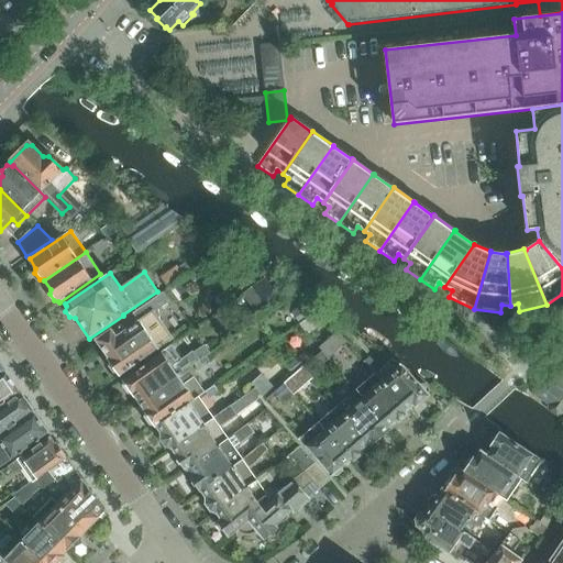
[(253,287),(269,309),(280,301),(264,278),(253,287)]
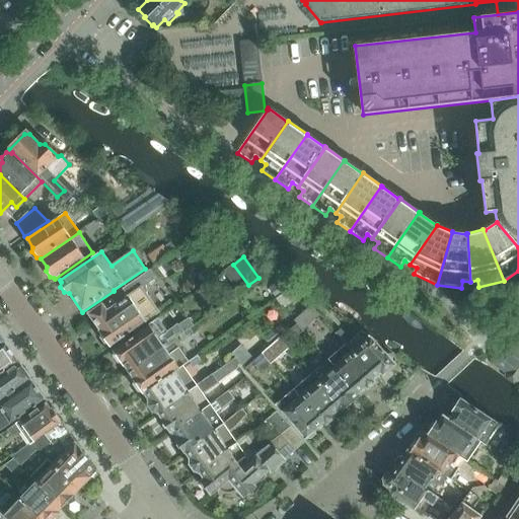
[(102,303),(88,313),(100,329),(99,330),(101,332),(100,338),(104,344),(110,345),(112,347),(156,315),(138,289),(107,310),(102,303)]
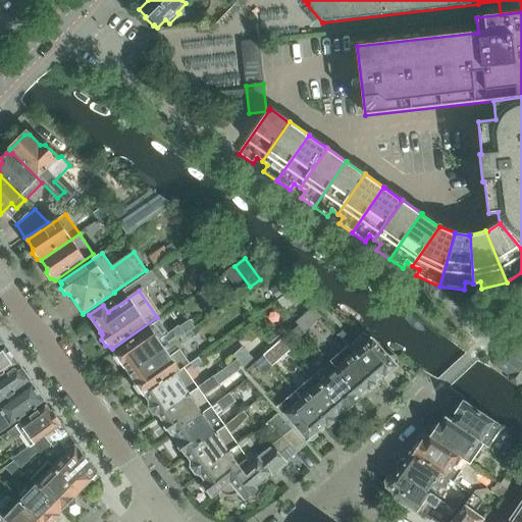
[(313,309),(296,323),(299,326),(304,332),(321,318),(313,309)]
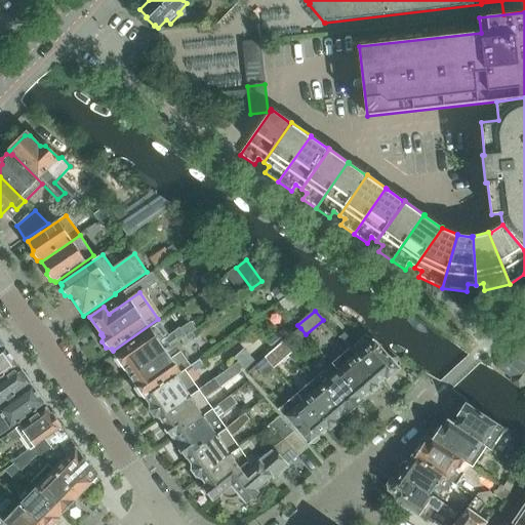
[(174,345),(159,323),(115,355),(115,356),(115,361),(119,367),(124,368),(130,376),(174,345)]
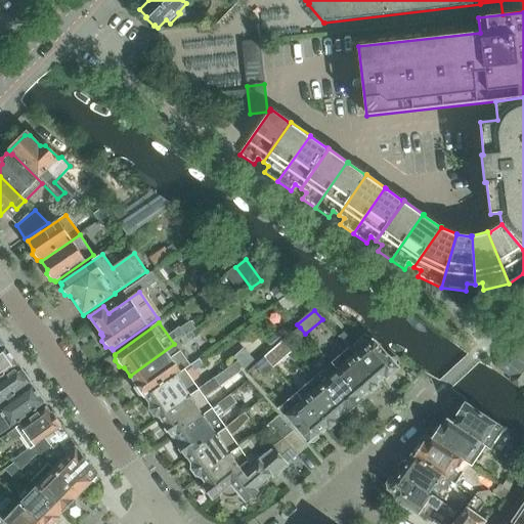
[(366,336),(350,349),(379,384),(385,378),(387,381),(400,369),(400,364),(396,358),(390,357),(378,342),(366,336)]
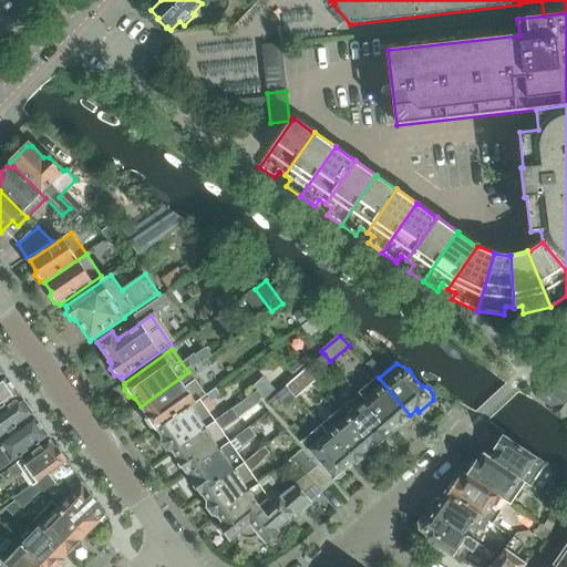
[(206,395),(188,372),(141,406),(147,415),(146,421),(152,428),(157,429),(157,430),(199,400),(206,395)]
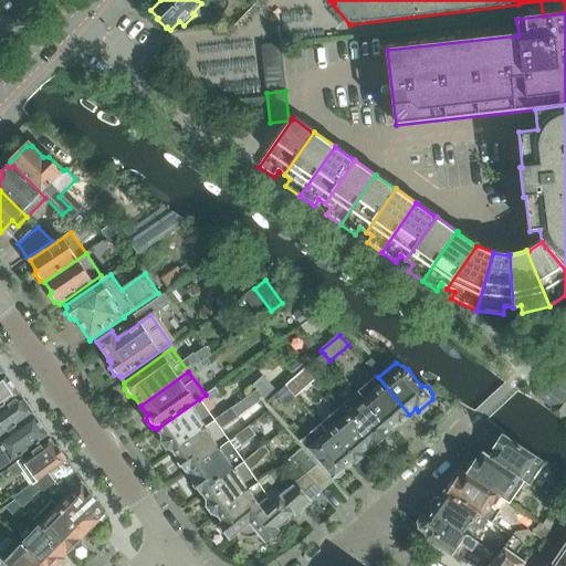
[(7,374),(0,378),(0,409),(21,395),(7,374)]
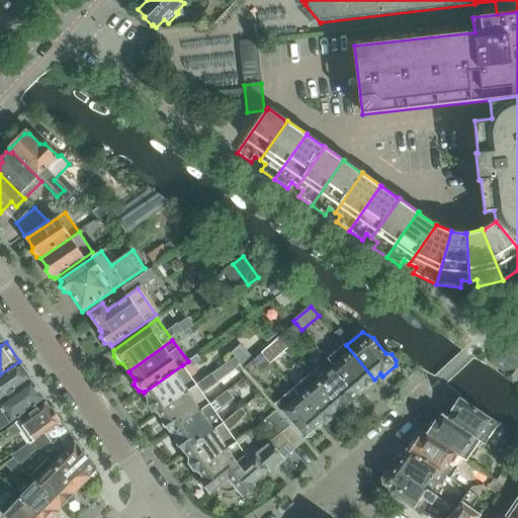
[(346,345),(328,360),(357,394),(365,386),(367,390),(375,382),(372,380),(374,379),(346,345)]
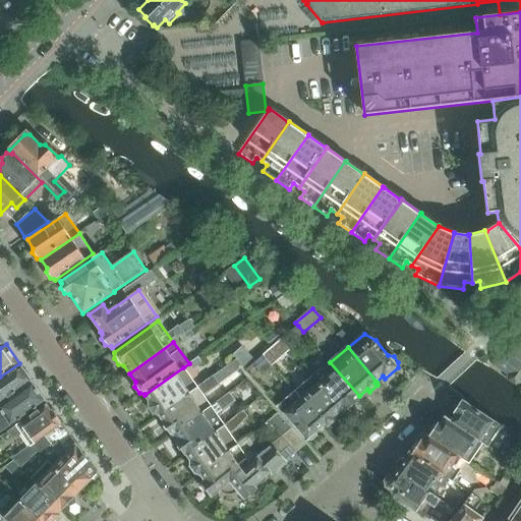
[(520,364),(503,351),(494,363),(510,377),(510,382),(513,385),(518,383),(520,379),(520,364)]
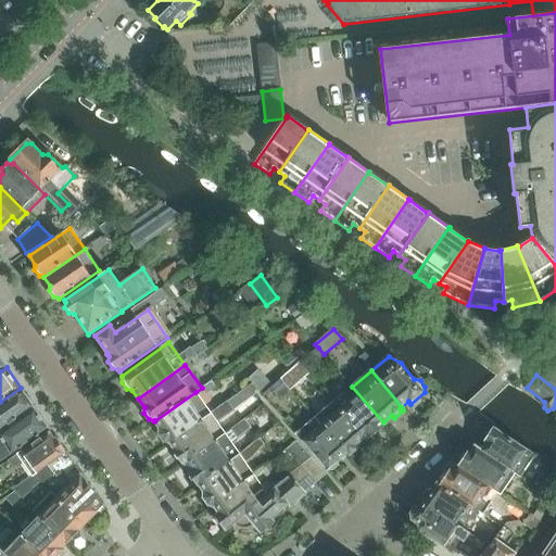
[(386,426),(383,422),(352,387),(333,402),(364,439),(367,441),(386,426)]
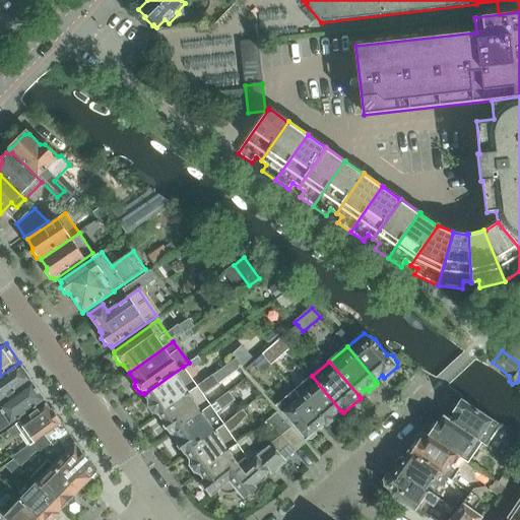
[(0,376),(0,403),(31,381),(19,363),(0,376)]
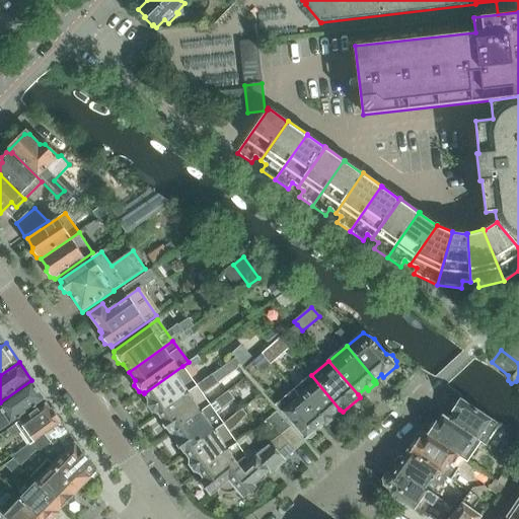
[(182,366),(144,393),(149,399),(148,405),(153,412),(157,413),(197,385),(182,366)]
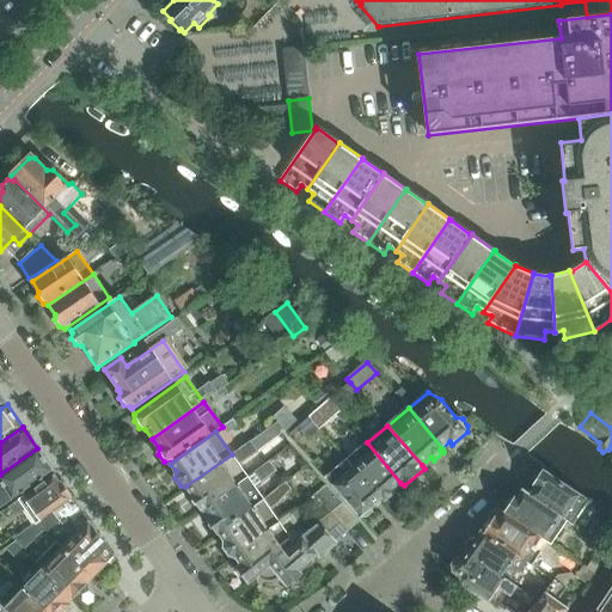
[(347,460),(381,501),(383,500),(385,502),(395,494),(391,490),(401,483),(367,442),(347,460)]
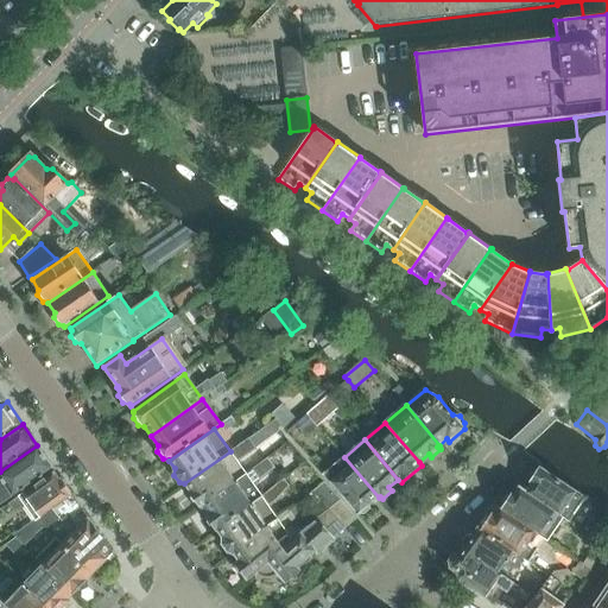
[(37,445),(0,472),(0,505),(52,467),(37,445)]
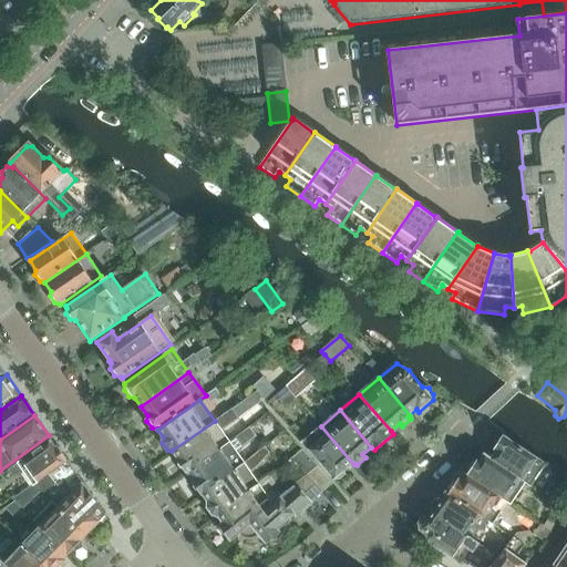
[(186,472),(187,473),(229,442),(215,421),(172,451),(178,461),(178,465),(182,471),(186,472)]
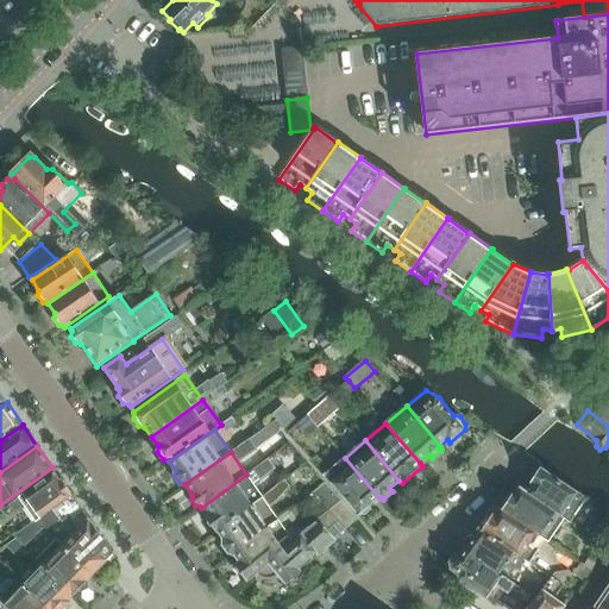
[(380,498),(345,458),(325,475),(358,516),(360,514),(364,515),(370,510),(370,506),(380,498)]
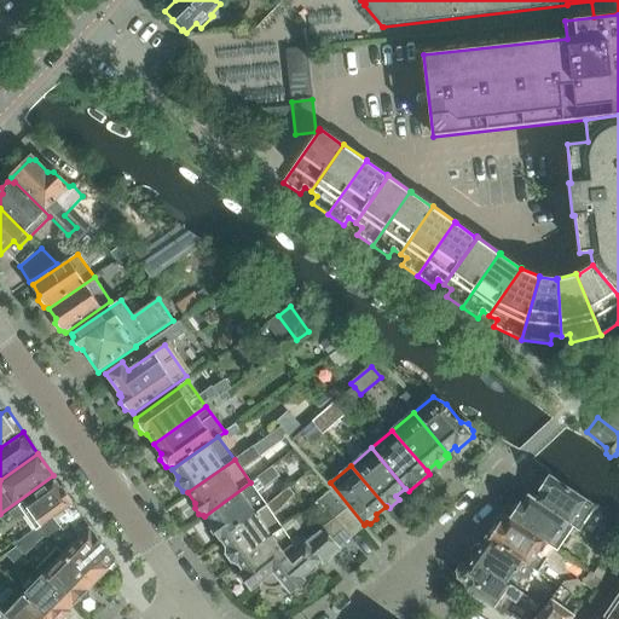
[(541,493),(536,501),(573,526),(579,531),(595,507),(550,476),(549,478),(543,479),(538,486),(539,486),(541,492),(539,493),(541,493)]
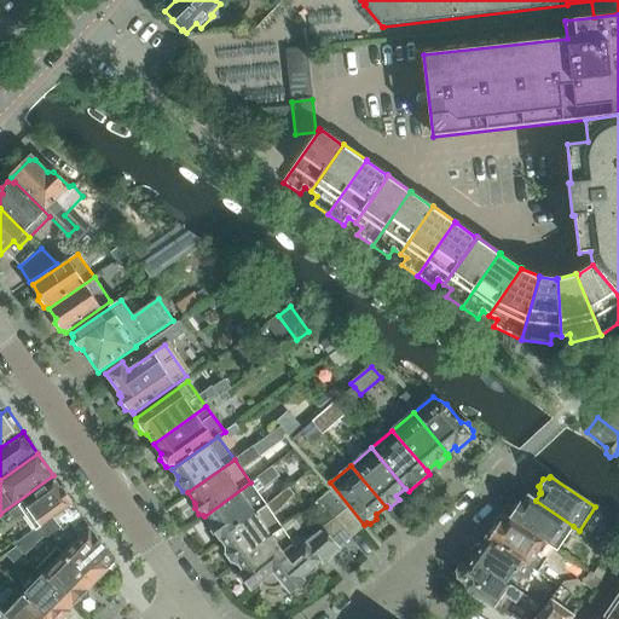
[(56,480),(21,504),(38,528),(73,503),(62,487),(61,487),(56,480)]
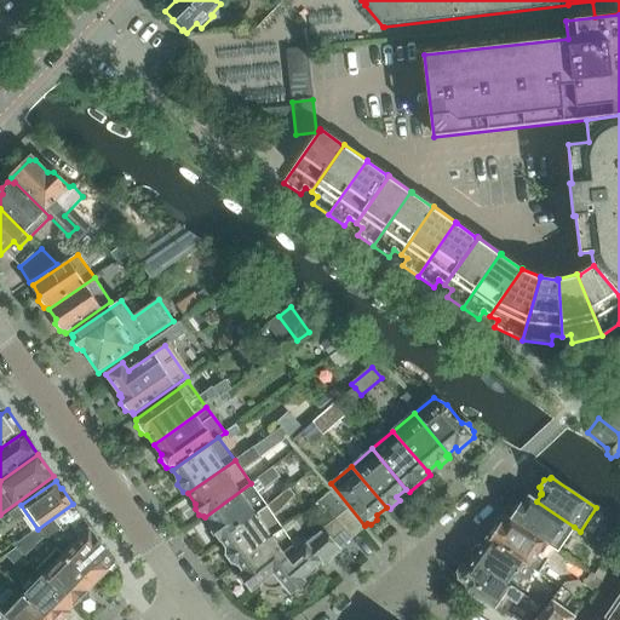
[(220,541),(224,539),(267,506),(251,483),(205,517),(208,516),(213,523),(211,526),(212,528),(211,533),(214,538),(219,539),(220,541)]
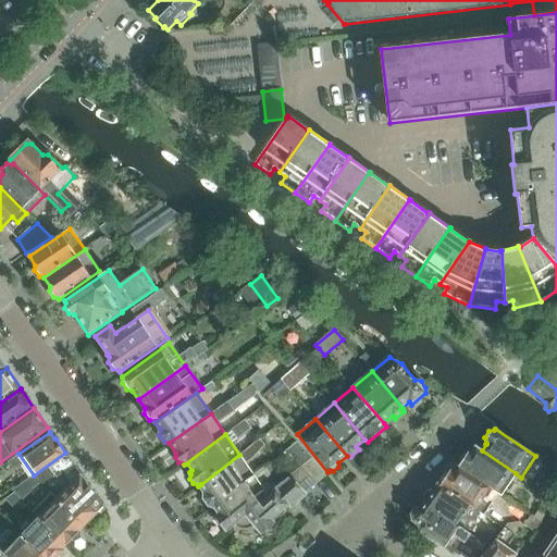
[(460,466),(460,467),(498,493),(500,495),(516,473),(482,450),(475,446),(470,453),(469,454),(463,455),(459,460),(459,461),(460,466)]
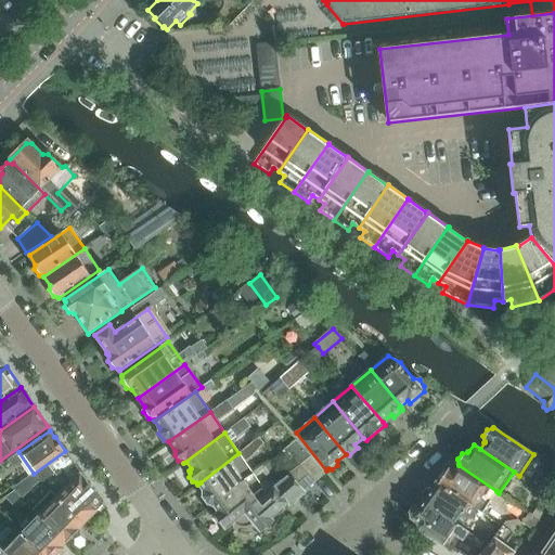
[(214,505),(215,504),(253,473),(239,453),(201,482),(205,490),(204,497),(208,504),(214,505)]
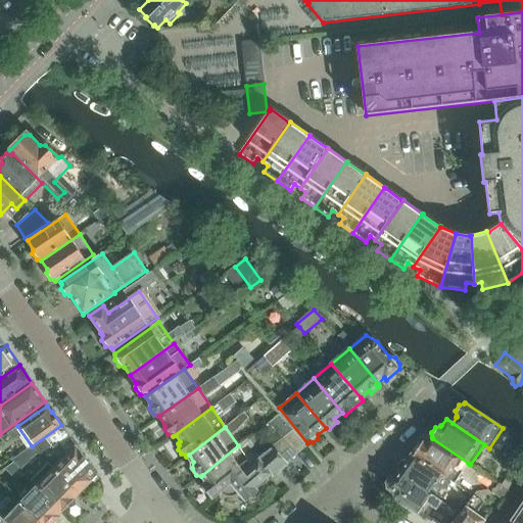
[(48,463),(48,464),(78,493),(89,481),(91,483),(98,476),(64,429),(56,434),(64,446),(61,449),(66,455),(53,468),(48,463)]
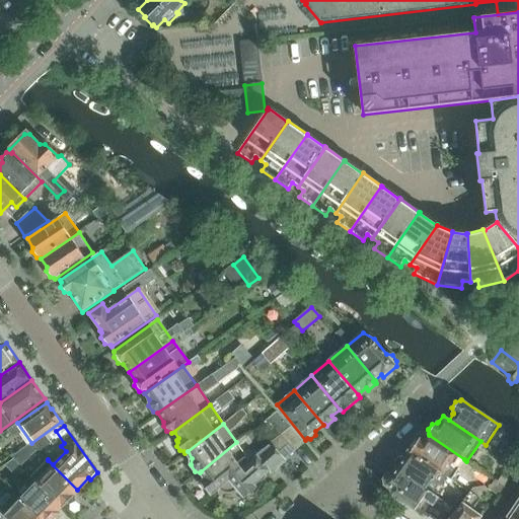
[(250,462),(212,494),(213,494),(221,489),(224,492),(227,494),(230,494),(234,493),(237,490),(242,496),(245,496),(254,488),(254,486),(253,485),(256,482),(260,483),(263,480),(265,478),(267,476),(267,473),(269,471),(272,473),(286,461),(284,459),(302,443),(290,428),(250,462)]
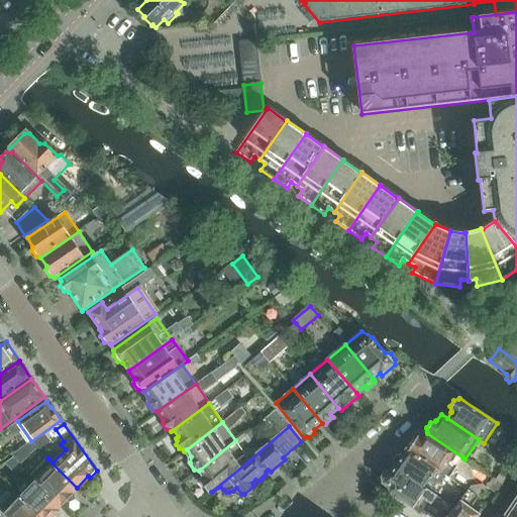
[(409,449),(408,450),(444,476),(449,478),(462,457),(427,433),(425,432),(421,438),(418,436),(417,437),(412,439),(412,438),(408,444),(409,449)]
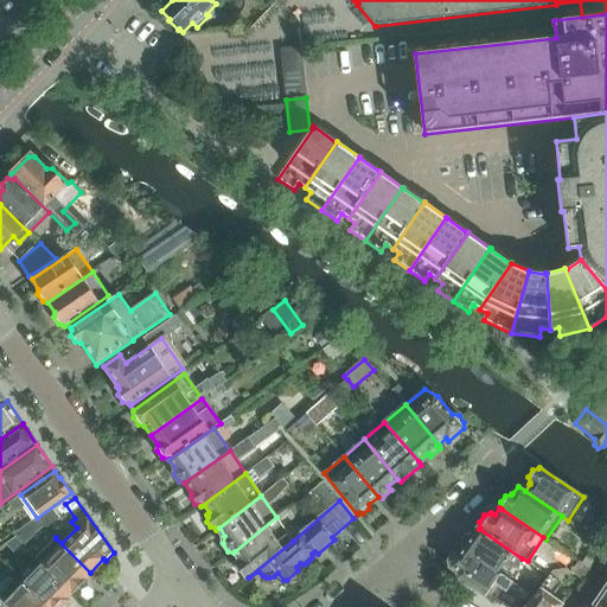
[(246,576),(248,577),(293,541),(276,517),(235,551),(240,560),(238,561),(237,564),(246,576)]
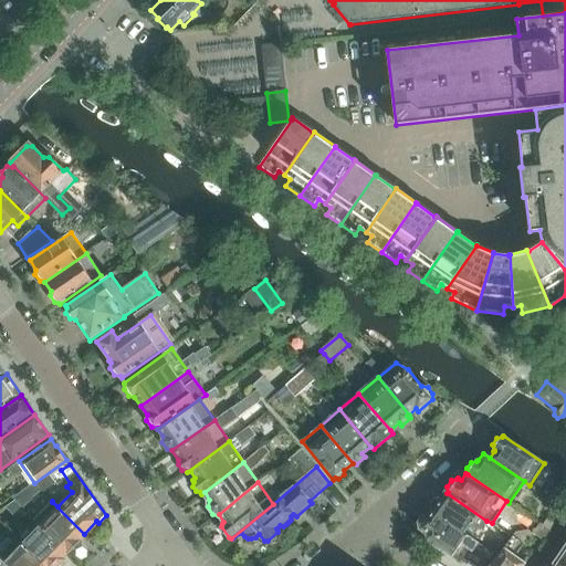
[(430,512),(431,512),(471,540),(479,528),(481,530),(486,521),(447,493),(444,492),(440,499),(440,498),(435,500),(430,505),(430,512)]
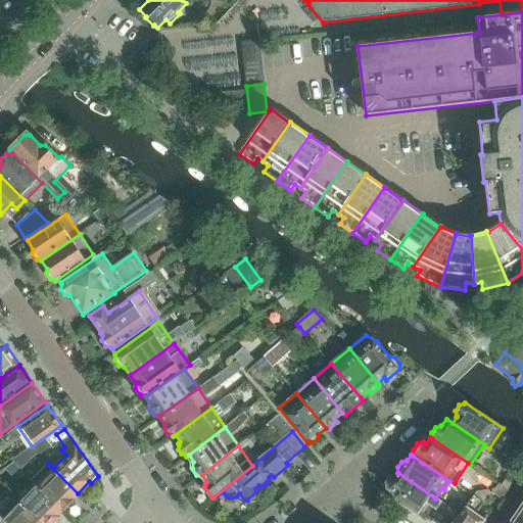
[(48,464),(32,480),(63,512),(75,501),(73,498),(78,493),(48,464)]
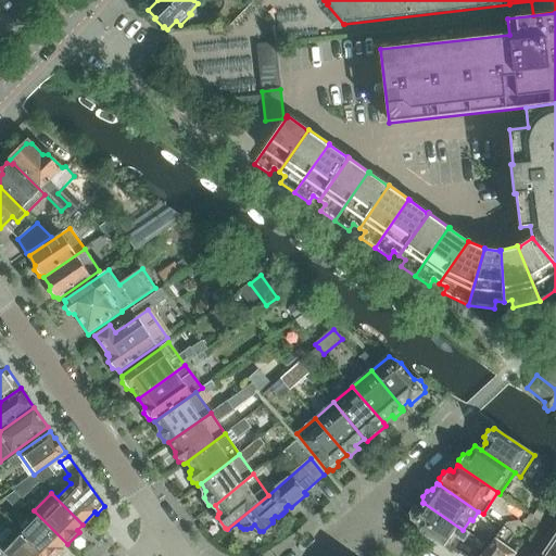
[(463,530),(424,503),(420,508),(415,508),(415,507),(411,514),(413,519),(412,519),(419,525),(419,529),(452,551),(460,540),(464,542),(469,534),(463,530)]
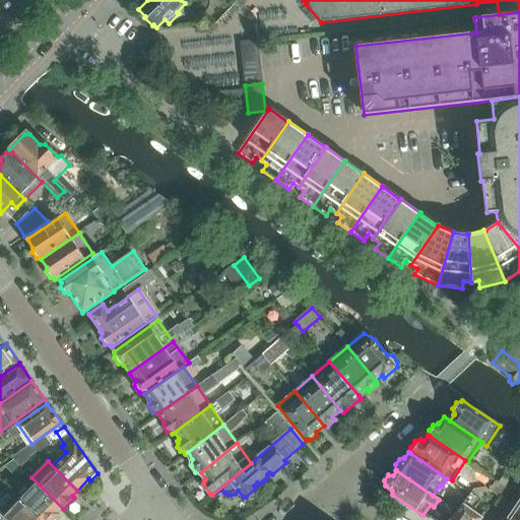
[(31,477),(15,495),(41,519),(52,519),(58,514),(56,513),(61,508),(63,509),(31,477)]
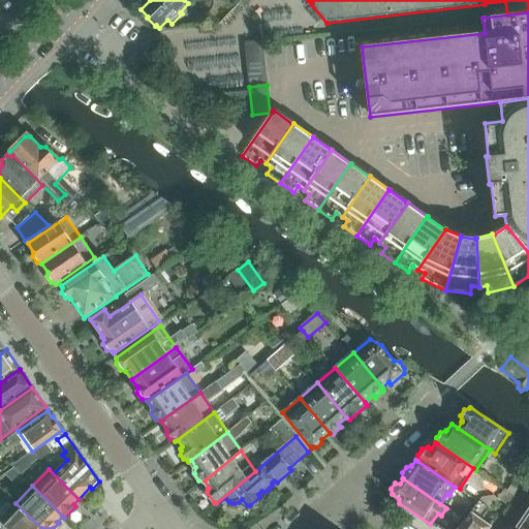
[(0,501),(0,522),(7,528),(41,528),(16,503),(7,495),(0,501)]
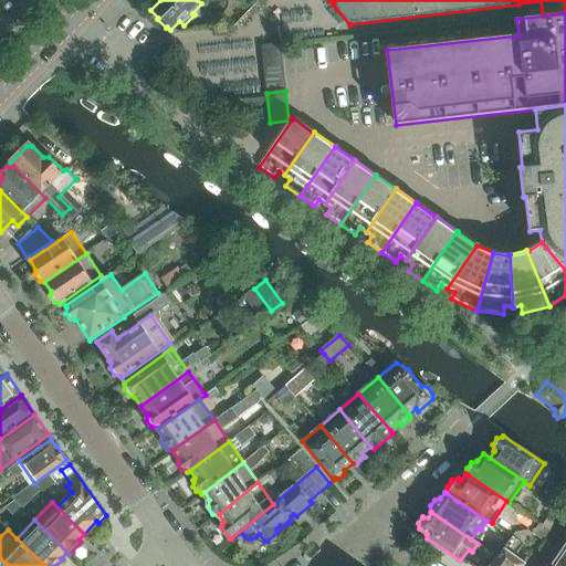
[(565,565),(565,534),(544,565),(565,565)]
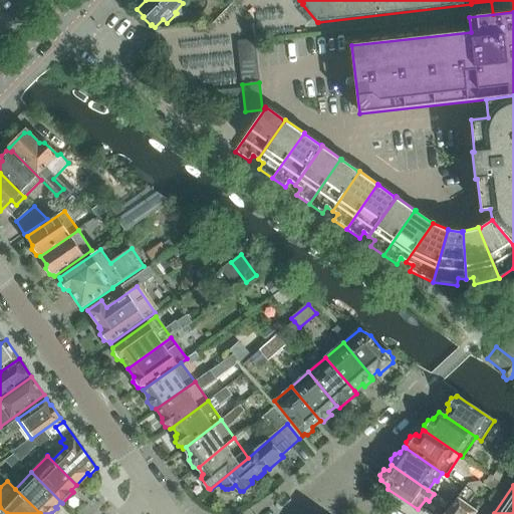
[(466,488),(444,513),(473,513),(476,511),(468,505),(476,495),(466,488)]
